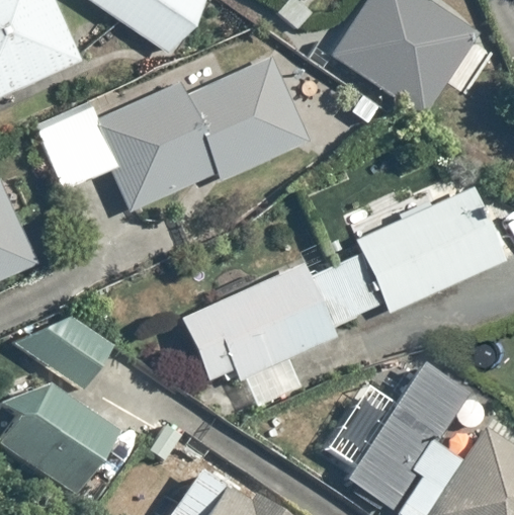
[(0,0),(0,98),(83,62),(55,0),(0,0)]
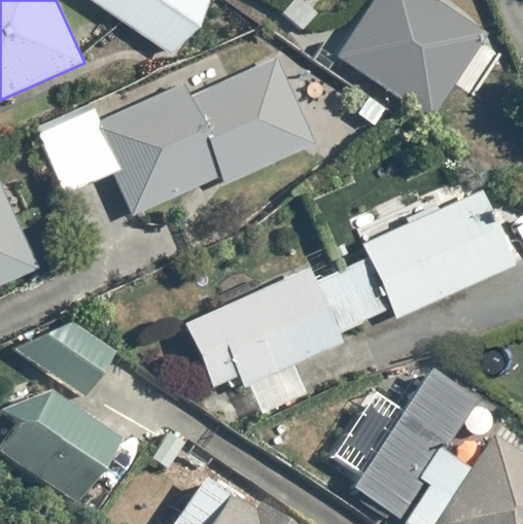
[(90,0),(175,56),(199,29),(212,0),(90,0)]
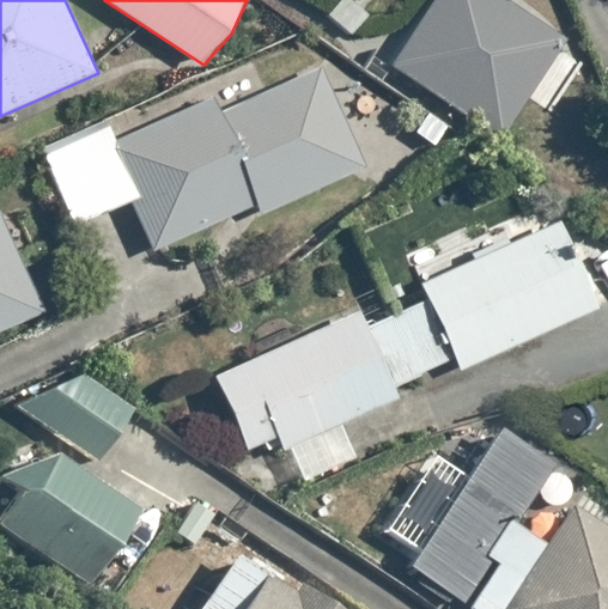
[(569,38),(510,0),(435,0),(393,65),(503,138),(569,38)]
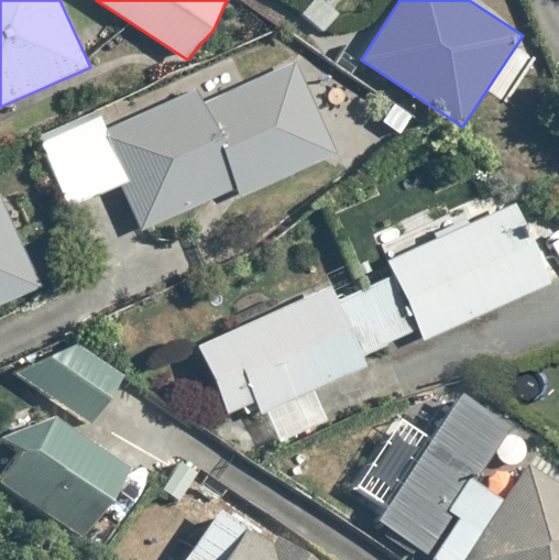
[(338,153),(297,62),(206,102),(199,88),(109,129),(99,107),(40,134),(73,207),(122,184),(143,230),(237,187),(241,197),(338,153)]
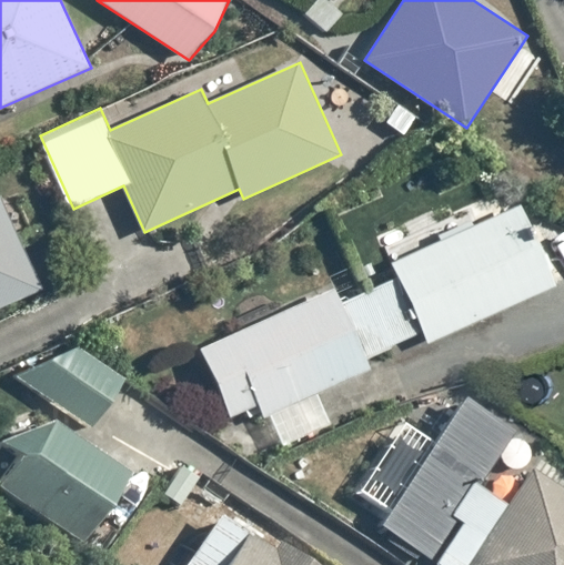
[(0,308),(42,290),(0,197),(0,195),(0,308)]
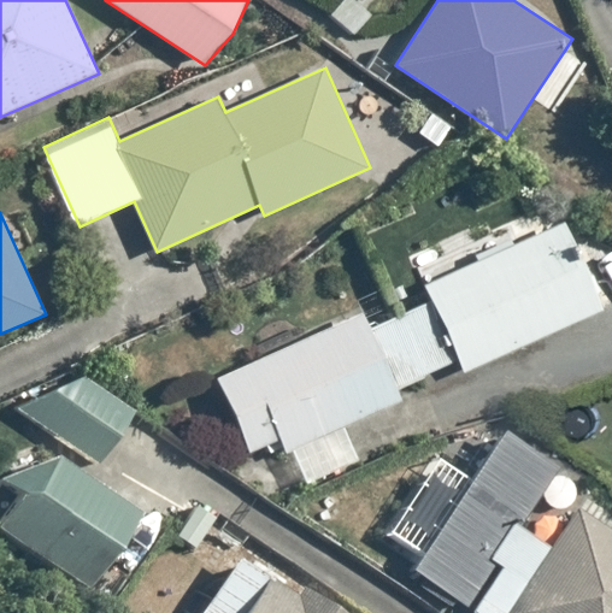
[(566,222),(425,286),(433,301),(460,360),(465,375),(606,311),(566,222)]
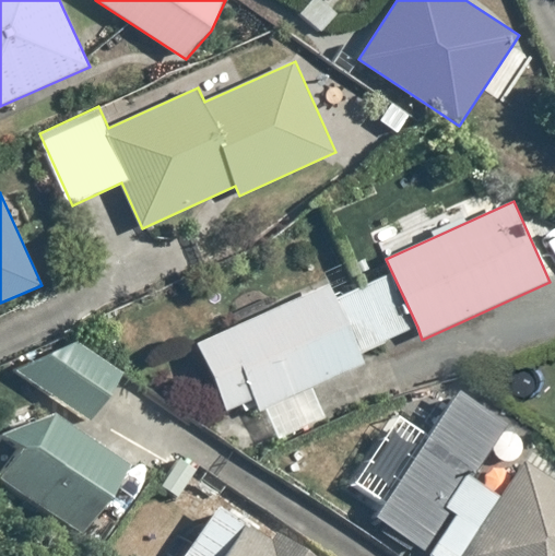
[(417,327),(392,273),(337,299),(361,353),(417,327)]
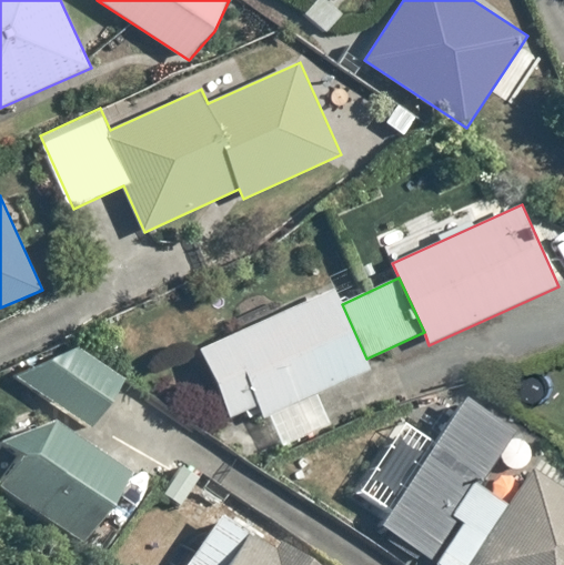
[(263,419),(371,370),(366,359),(342,304),(333,286),(198,347),(230,419),(258,405),(263,419)]
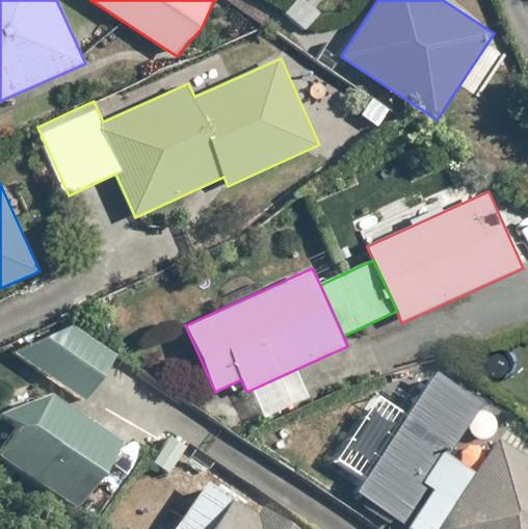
[(86,397),(113,355),(70,326),(17,351),(86,397)]
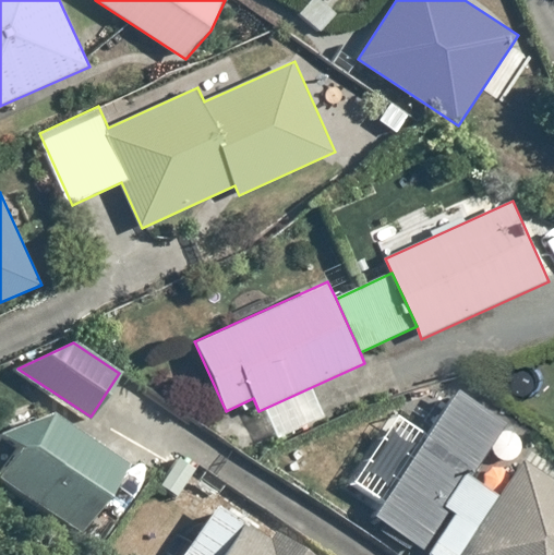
[(0,477),(79,531),(123,465),(50,414),(0,434),(0,436),(17,448),(0,473),(0,477)]
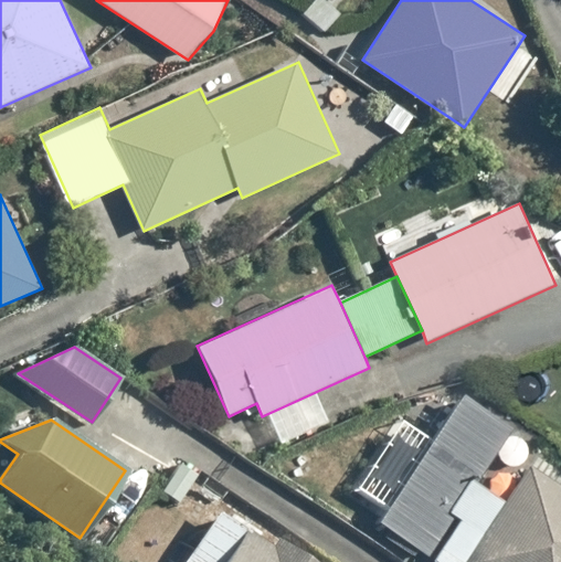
[(560,485),(530,466),(468,561),(560,561),(560,485)]
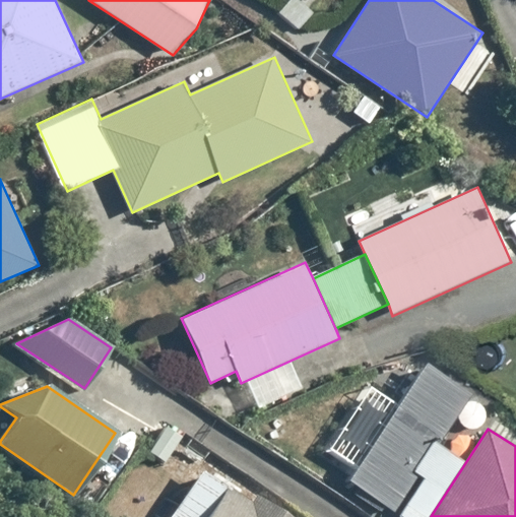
[(291,516),(255,494),(251,500),(203,468),(171,516),(291,516)]
